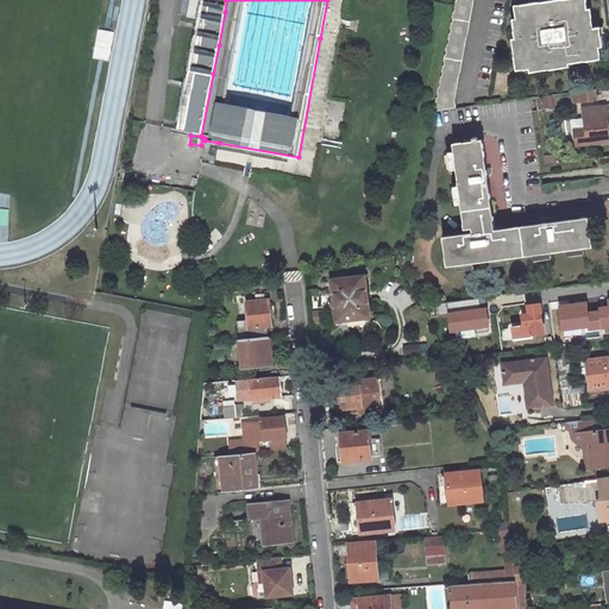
[(454,0),(435,106),(454,104),(453,98),(472,0),(454,0)]
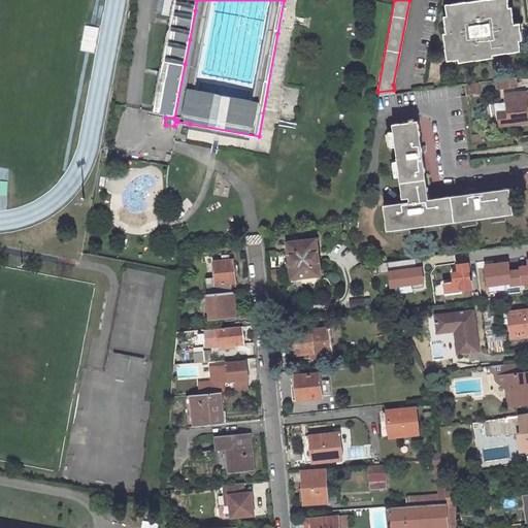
[(506,0),(475,0),(444,4),(449,32),(443,33),(447,60),(520,51),(516,24),(510,25),(506,0)]
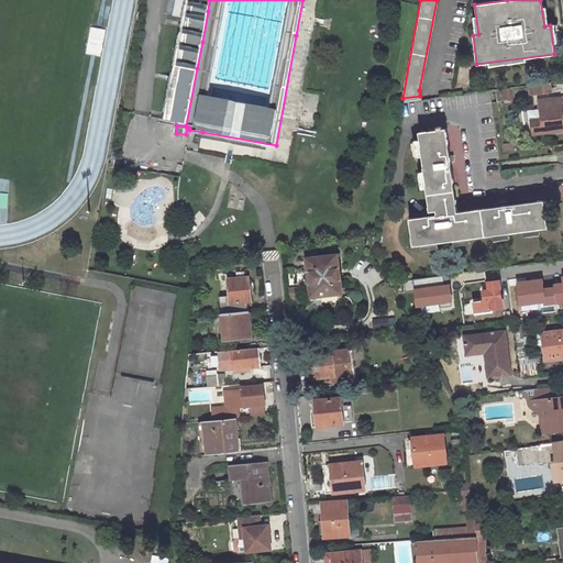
[(534,94),(551,91),(550,80),(538,83),(529,84),(530,92),(533,91),(534,94)]
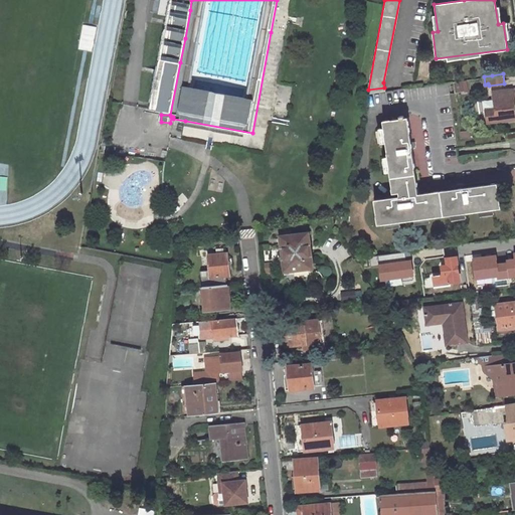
[(502,91),(492,93),(493,98),(485,100),(486,111),(486,114),(487,121),(496,120),(514,117),(514,113),(512,96),(514,95),(514,88),(511,89),(511,87),(502,89),(502,91)]
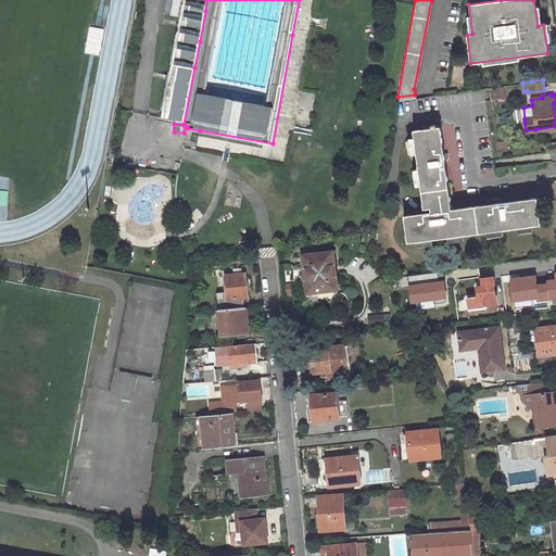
[(431,126),(413,128),(422,206),(430,205),(430,211),(403,214),(406,241),(539,224),(535,198),(451,209),(440,124),(436,125),(436,122),(430,123),(431,126)]
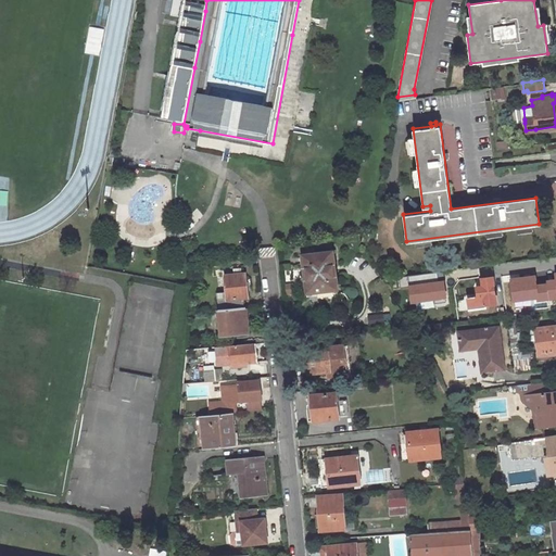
[(555,139),(545,141),(546,152),(555,150),(555,139)]
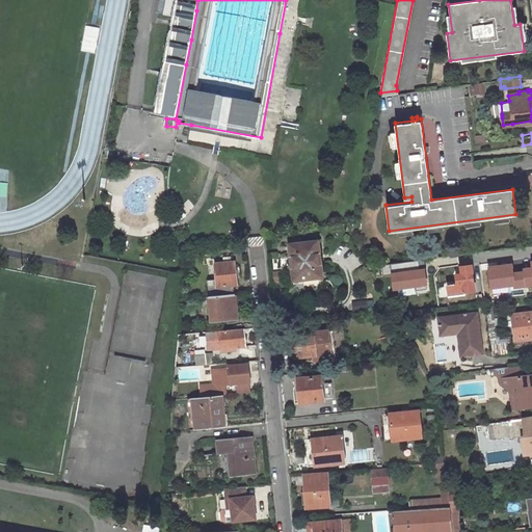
[(317,239),(289,242),(293,277),(322,275),(317,239)]
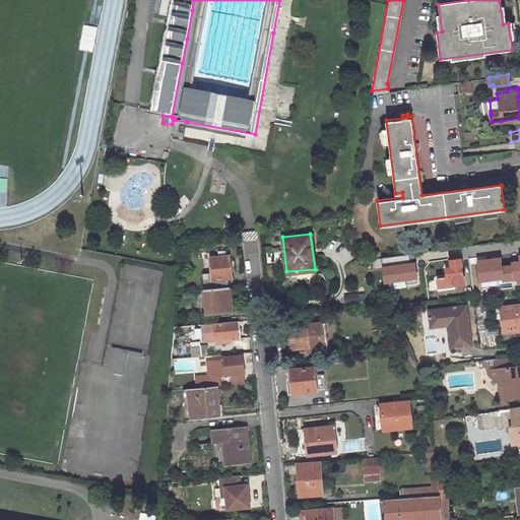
[(501,258),(476,261),(478,283),(501,280),(501,282),(519,279),(519,253),(517,254),(518,261),(511,262),(511,265),(502,266),(501,258)]
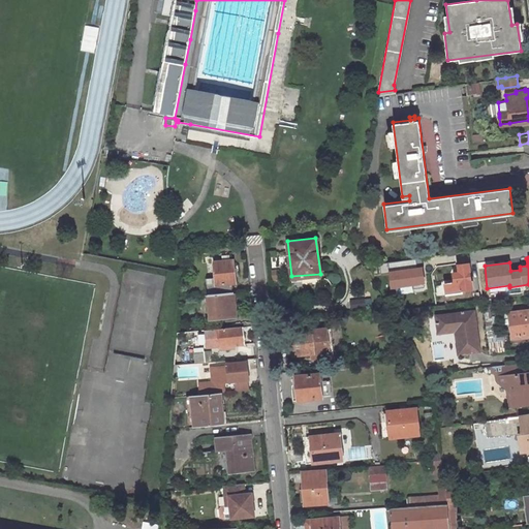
[(215,277),(211,278),(212,283),(206,283),(207,293),(230,290),(230,283),(235,282),(231,259),(213,261),(215,277)]
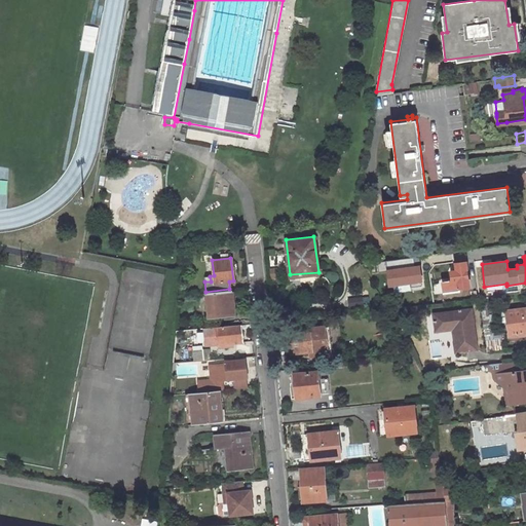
[(468,287),(465,263),(454,264),(456,272),(449,273),(451,283),(442,284),(443,293),(452,292),(459,291),(458,288),(468,287)]
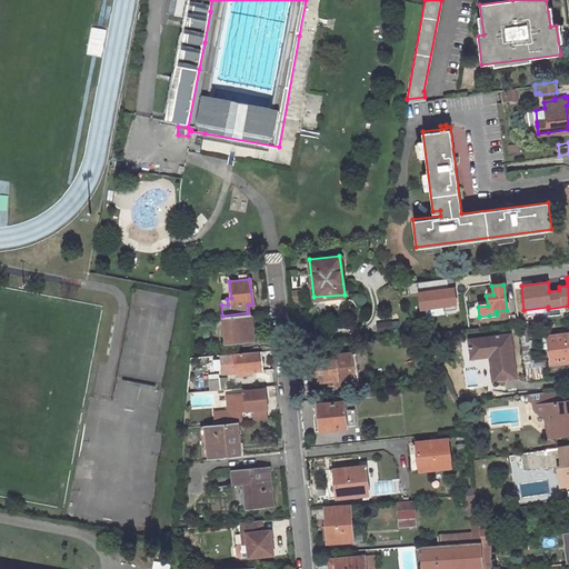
[(455,287),(417,292),(420,311),(457,306),(455,287)]
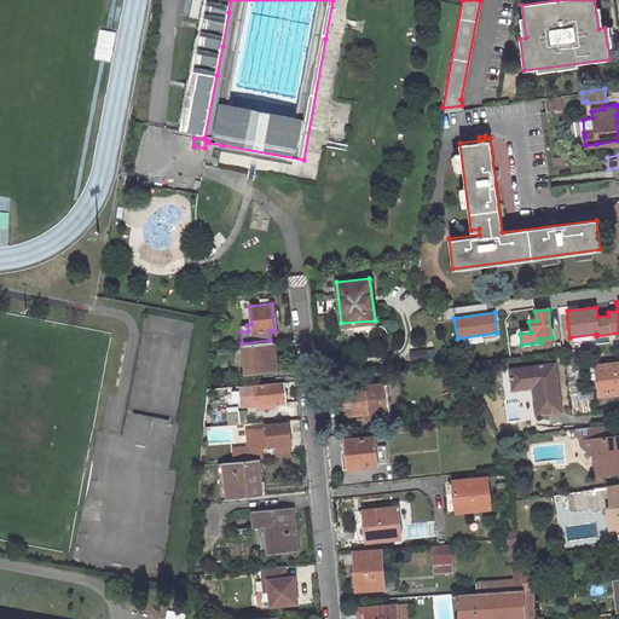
[(270,340),(242,343),(244,371),(275,369),(273,356),(272,356),(270,340)]
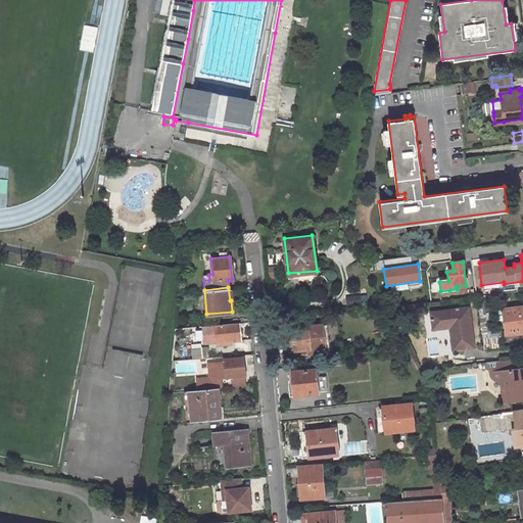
[(522,305),(503,310),(506,333),(522,330),(522,305)]
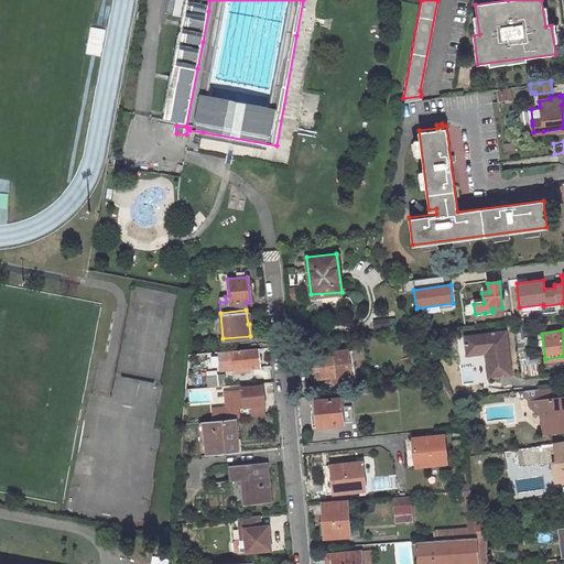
[(505,333),(465,338),(467,356),(485,354),(488,378),(510,376),(505,333)]
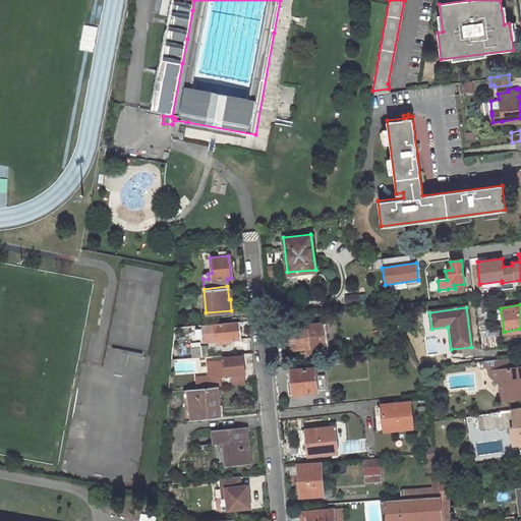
[(241,337),(239,320),(211,322),(200,324),(201,326),(203,339),(203,341),(216,340),(216,343),(229,342),(229,338),(241,337)]
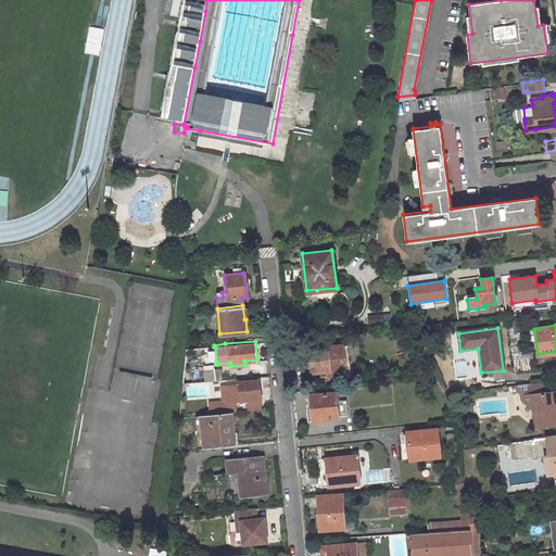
[(353,370),(350,341),(344,342),(348,370),(353,370)]
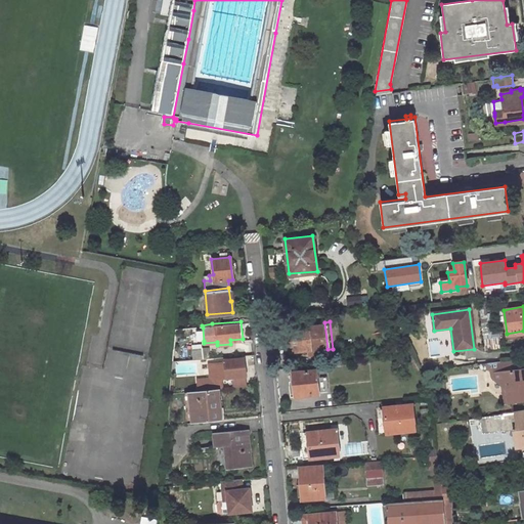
[(291,349),(310,347),(310,351),(328,349),(324,322),(288,326),(289,335),(290,340),(291,349)]
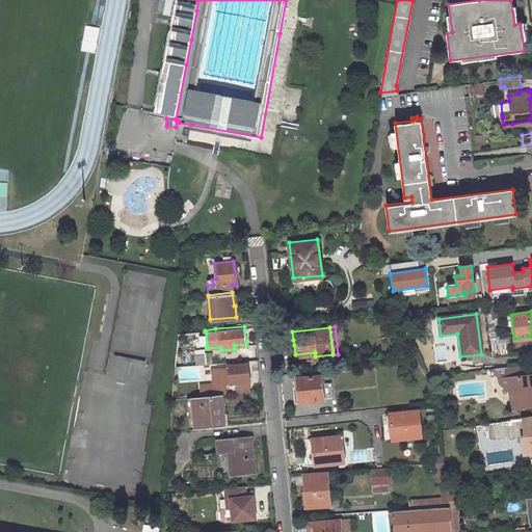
[(206,333),(194,334),(196,347),(207,346),(206,333)]
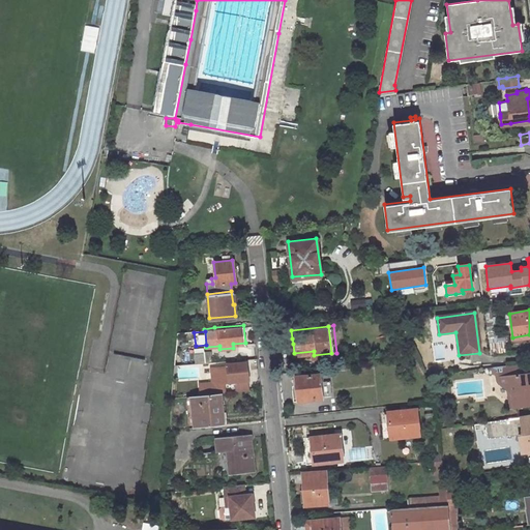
[(247,378),(245,360),(226,362),(226,365),(210,367),(211,381),(206,382),(206,385),(200,386),(201,392),(221,390),(222,390),(222,381),(236,379),(246,378),(247,378)]
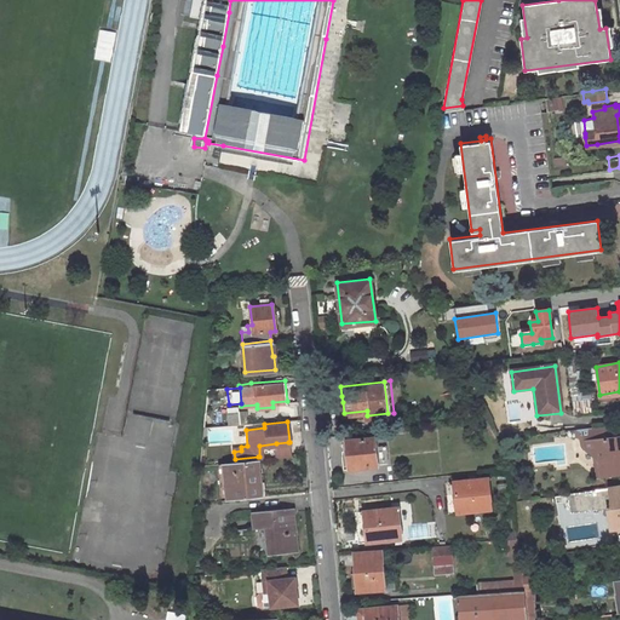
[(619,423),(575,429),(577,435),(585,442),(581,446),(592,455),(598,460),(593,468),(600,470),(601,476),(619,474),(619,423)]
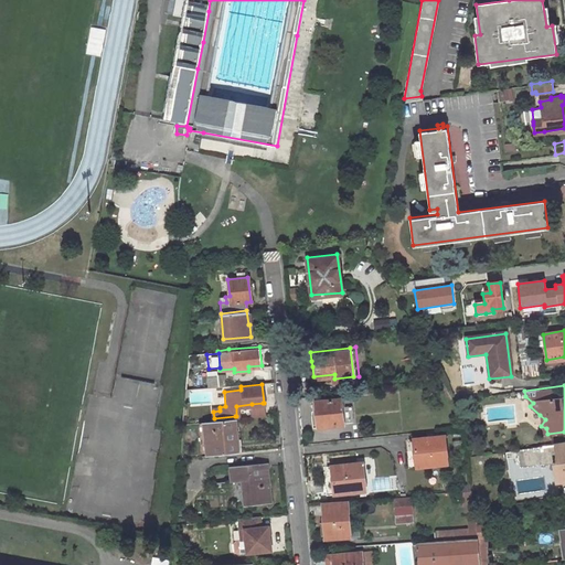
[(316,403),(311,404),(313,427),(343,425),(340,397),(315,400),(316,403)]
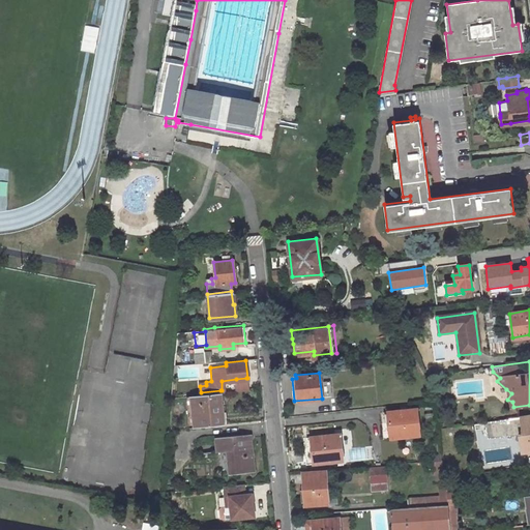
[(236,379),(237,389),(247,388),(246,378),(236,379)]
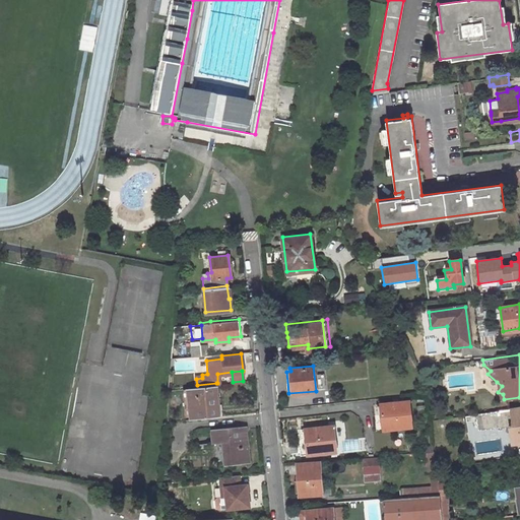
[(197,385),(188,386),(191,417),(216,414),(214,401),(218,400),(216,383),(197,385)]
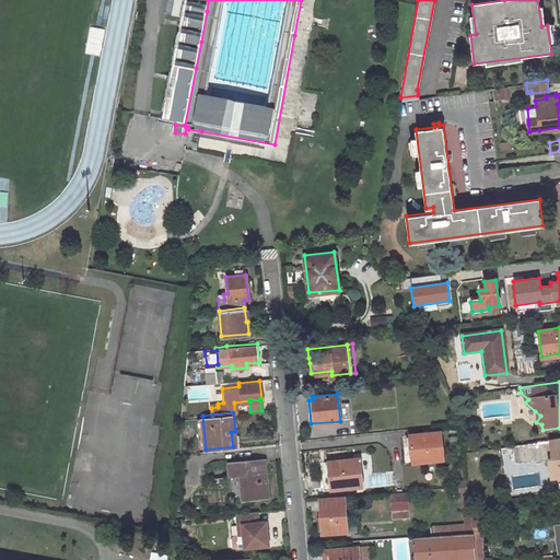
[(442,459),(440,432),(411,435),(404,436),(406,464),(413,463),(442,459)]
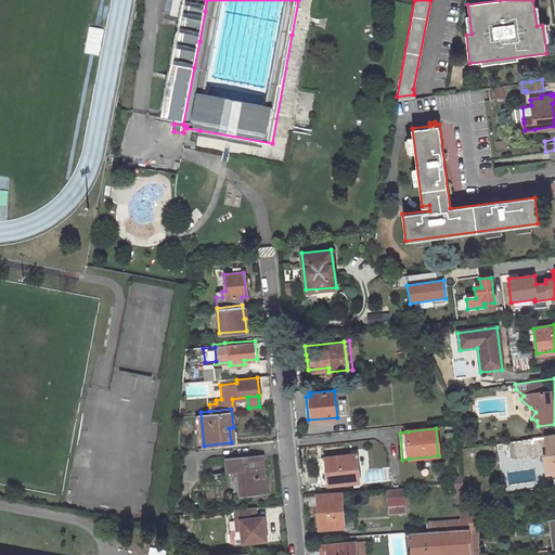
[(554,434),(512,440),(514,456),(542,452),(545,474),(554,472),(554,434)]
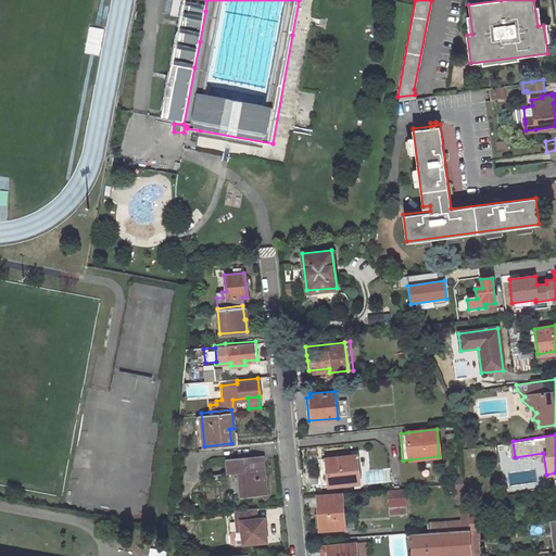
[(237,457),(240,497),(265,494),(263,467),(256,468),(255,456),(237,457)]
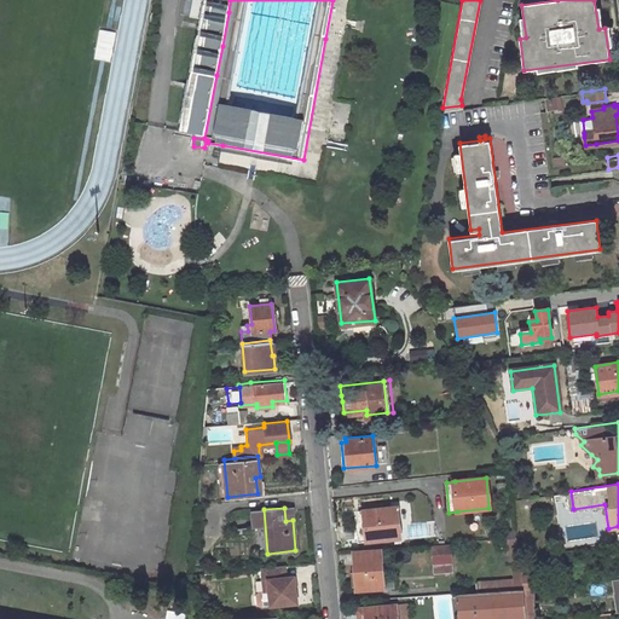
[(365,542),(399,538),(397,508),(363,512),(354,512),(358,542),(365,542)]
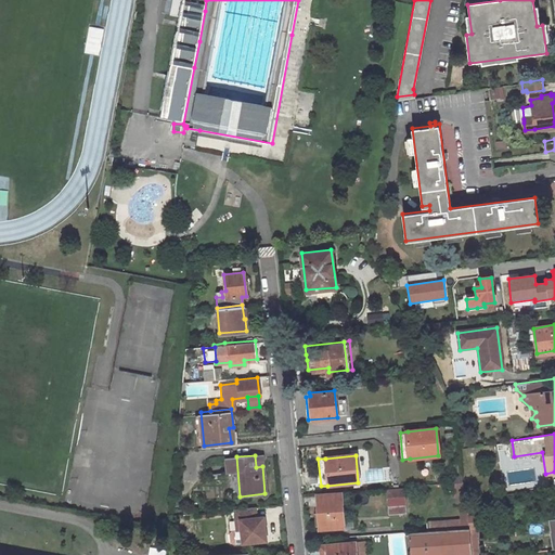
[(388,489),(390,511),(407,510),(404,488),(388,489)]
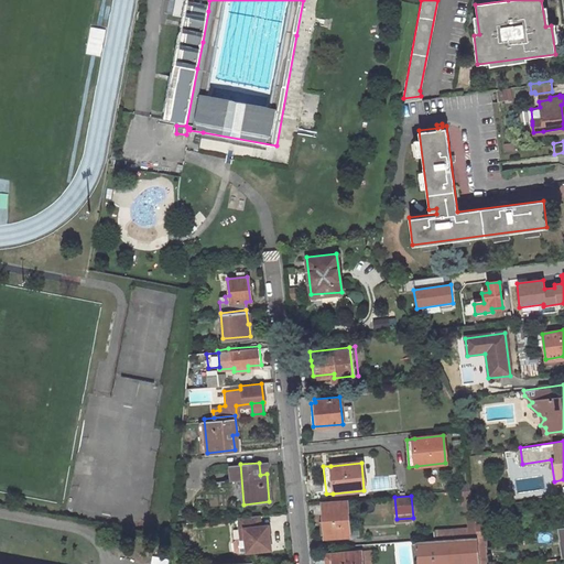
[(321,503),(323,532),(337,531),(338,537),(348,535),(346,501),(321,503)]
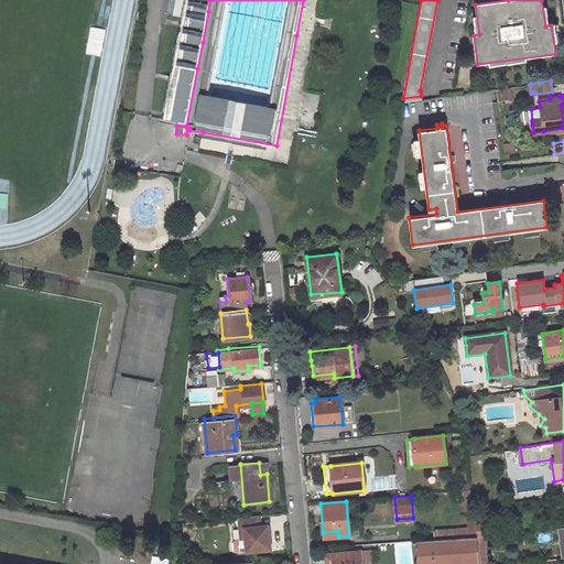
[(247,550),(270,548),(268,524),(260,525),(259,514),(239,517),(240,527),(243,527),(245,537),(235,539),(234,541),(235,549),(237,551),(247,550)]
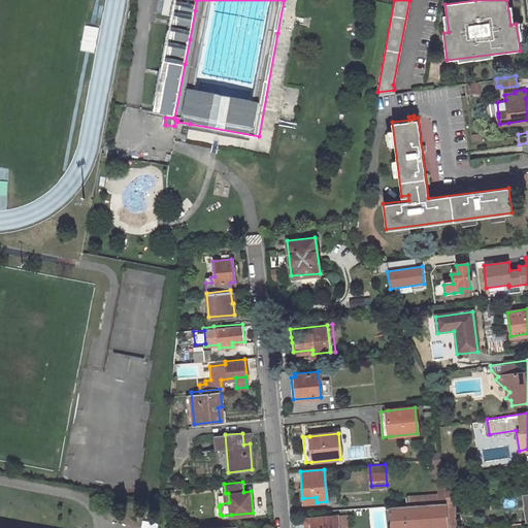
[(444,494),(446,502),(453,501),(455,501),(454,490),(444,491),(444,494)]
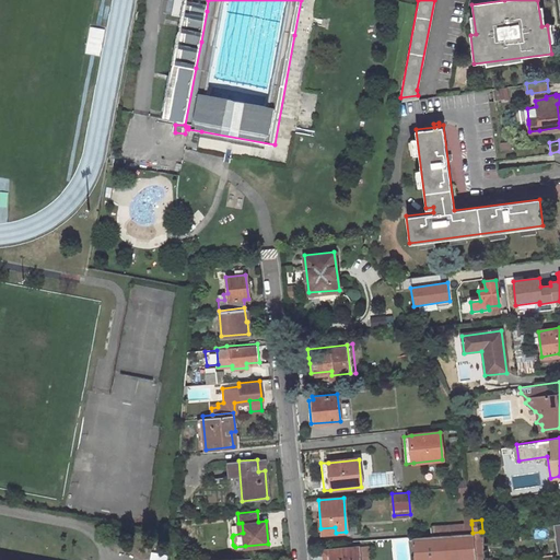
[(471,524),(430,527),(431,535),(473,533),(471,524)]
